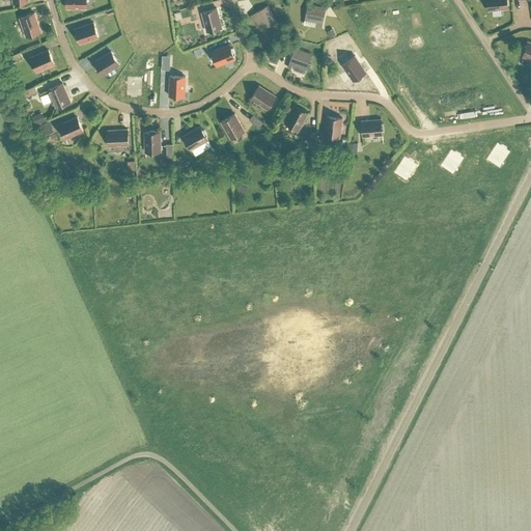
[(508,7),(506,0),(486,0),(488,10),(508,7)]
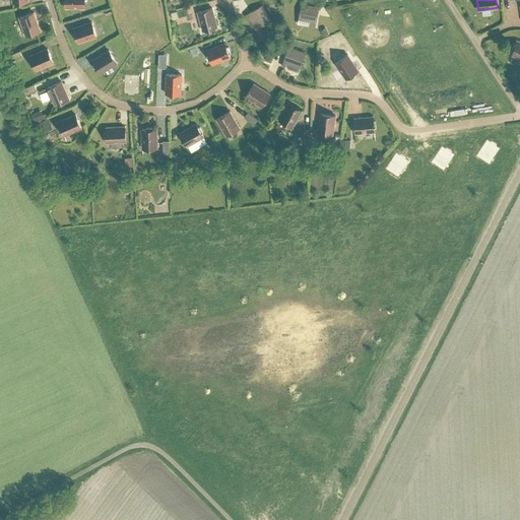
[(308,24),(311,25),(315,25),(319,7),(302,3),(299,18),(309,20),(308,24)]
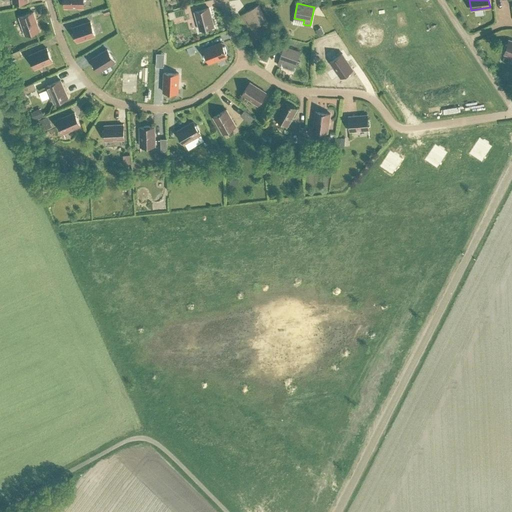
[(254,27),(267,20),(258,4),(242,14),(244,18),(247,15),(254,27)]
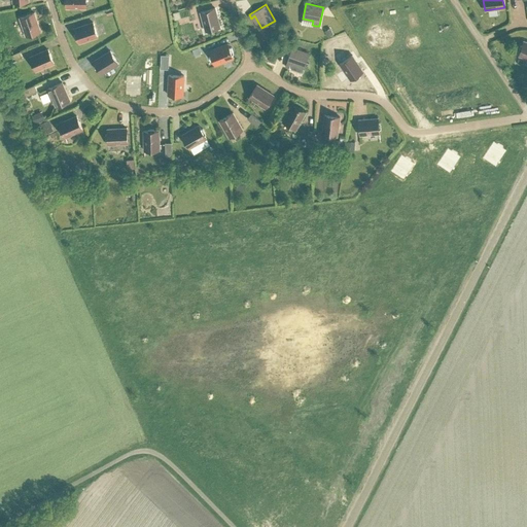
[(216,27),(220,26),(215,7),(200,11),(205,30),(209,29),(210,31),(216,29),(216,27)]
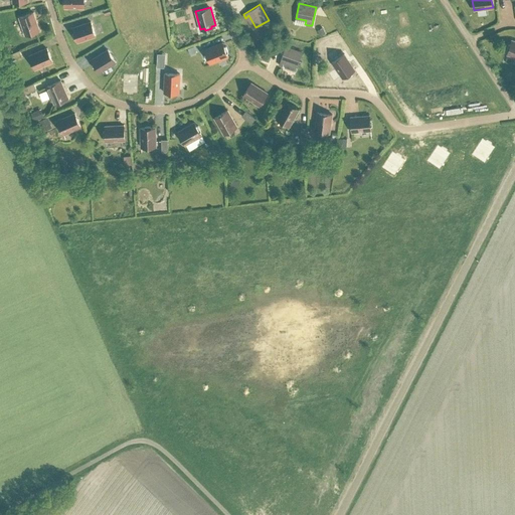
[(25,34),(29,33),(30,35),(35,33),(36,31),(39,30),(33,12),(19,16),(25,34)]
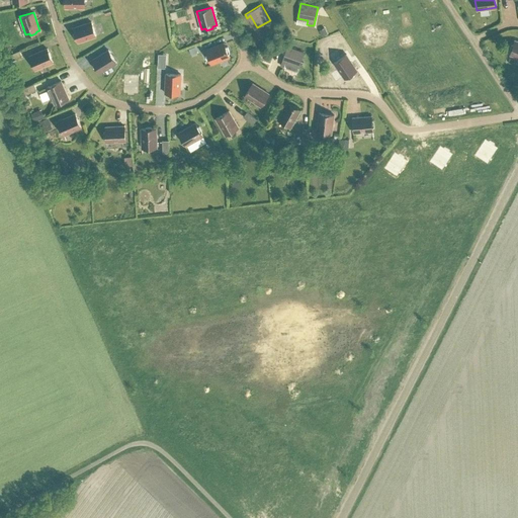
[(91,21),(74,27),(79,41),(95,36),(91,21)]
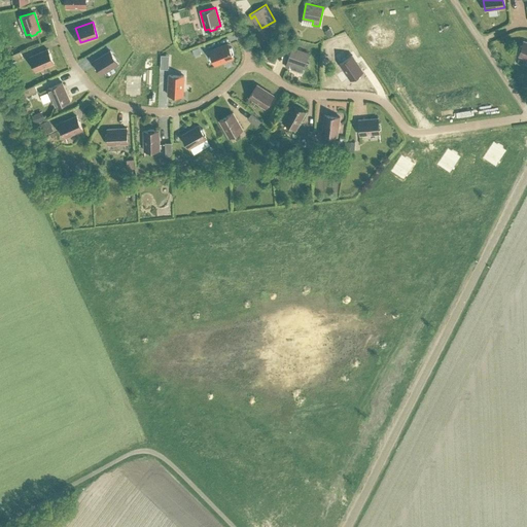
[(330,28),(324,30),(327,36),(332,34),(330,28)]
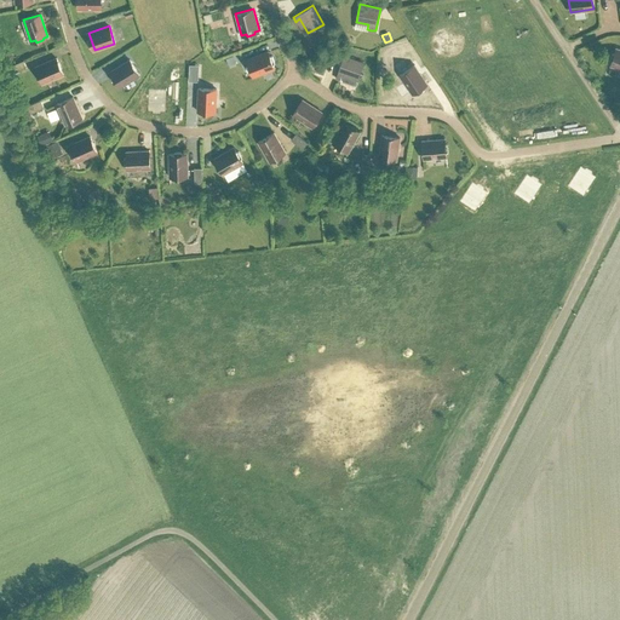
[(5,52),(3,61),(11,63),(13,53),(5,52)]
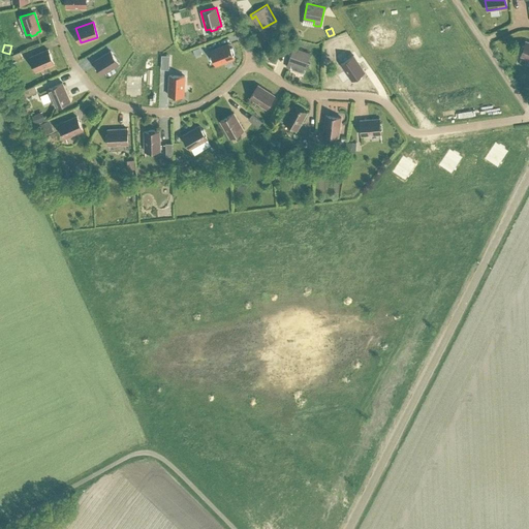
[(229,47),(229,44),(212,51),(217,65),(234,59),(232,56),(235,54),(232,49),(229,47)]
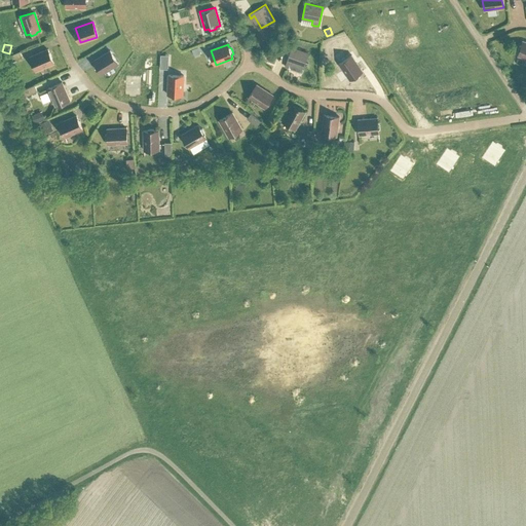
[(290,67),(290,68),(302,73),(308,52),(292,47),(286,66),(290,67)]
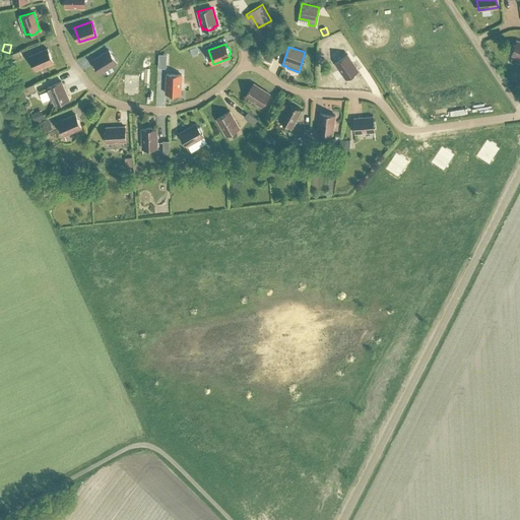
[(36,69),(53,62),(47,48),(29,56),(36,69)]
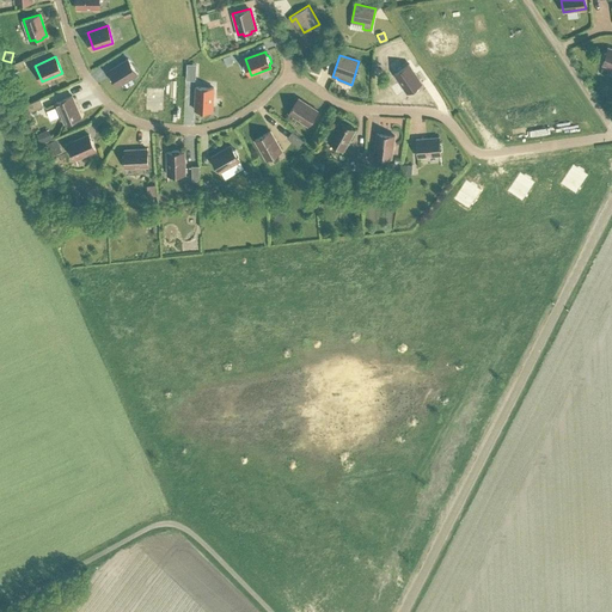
[(13,72),(26,66),(24,59),(10,65),(13,72)]
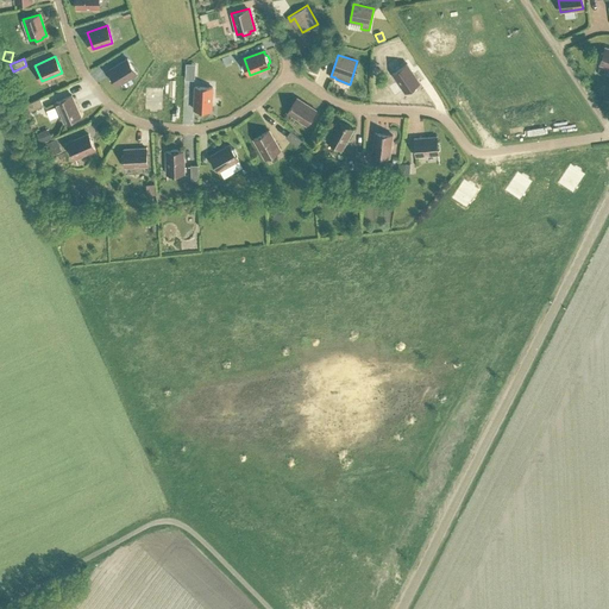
[(137,73),(127,58),(110,70),(111,74),(111,76),(113,81),(115,81),(118,85),(137,73)]
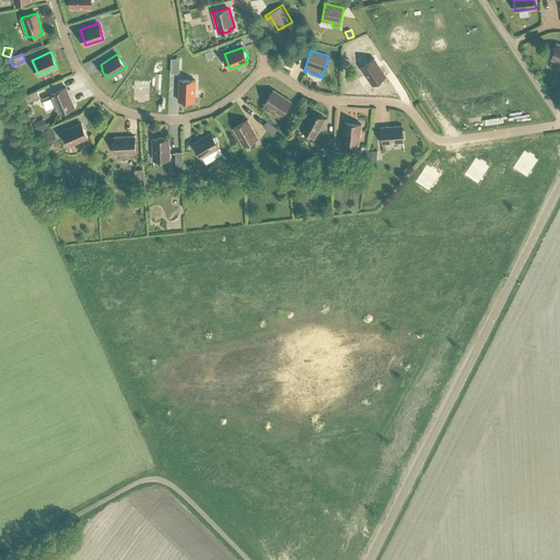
[(290,56),(287,63),(293,66),(295,58),(290,56)]
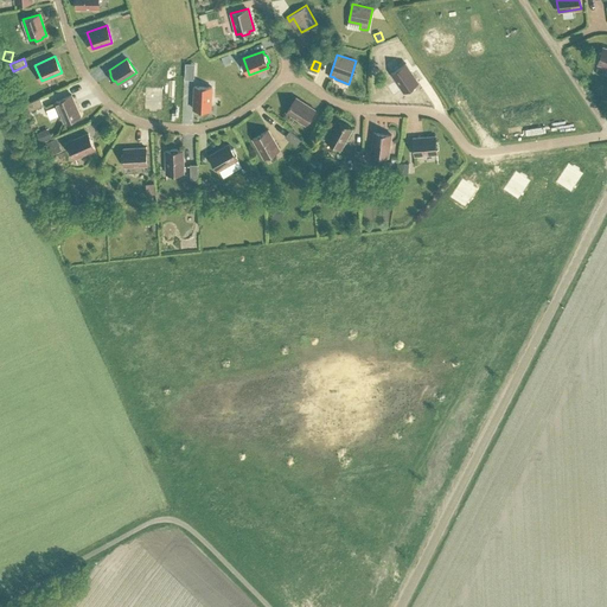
[(185,78),(193,78),(195,63),(186,63),(185,78)]
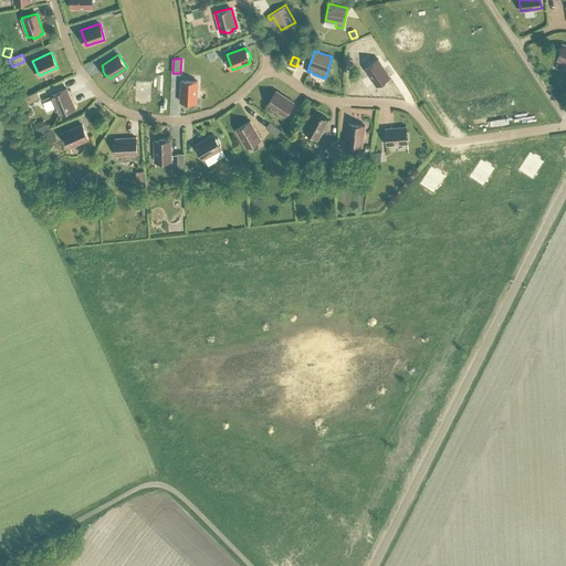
[(365,67),(376,85),(380,82),(381,83),(387,80),(387,77),(390,75),(378,59),(365,67)]
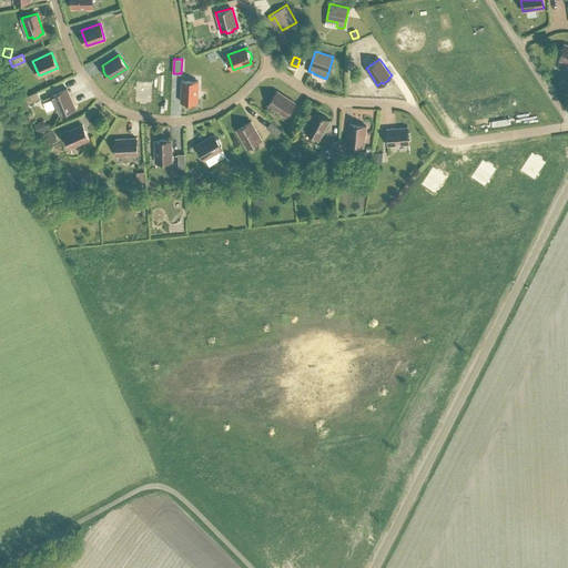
[(198,81),(182,81),(181,101),(184,101),(185,103),(191,103),(192,101),(196,102),(198,81)]
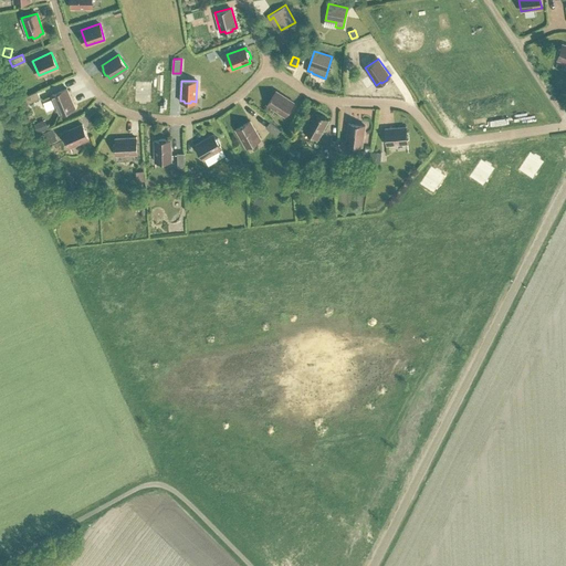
[(152,82),(136,82),(135,102),(139,102),(140,104),(145,104),(147,102),(150,102),(152,82)]
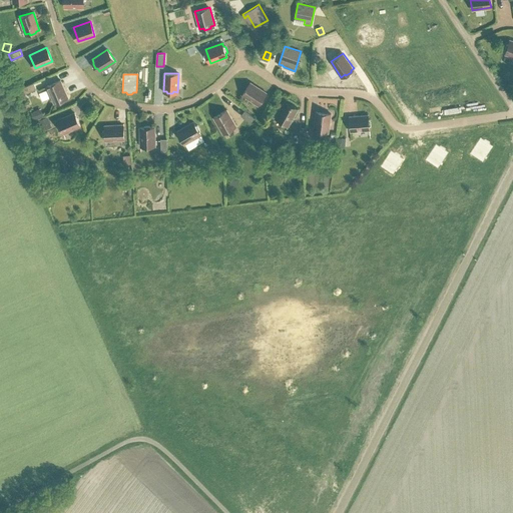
[(54,103),(68,97),(60,79),(47,85),(54,103)]
